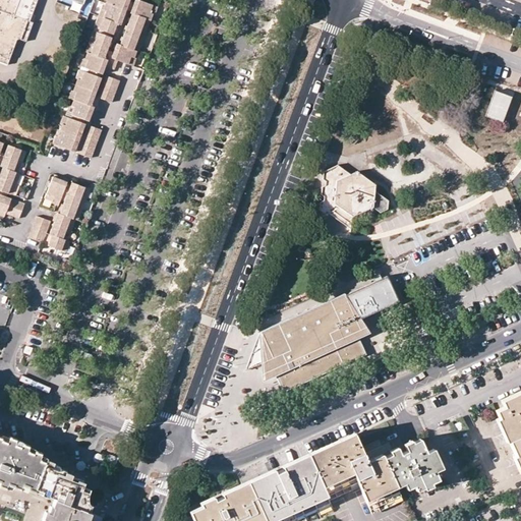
[(0,0),(0,53),(9,57),(16,37),(19,38),(26,20),(29,20),(36,0),(0,0)]
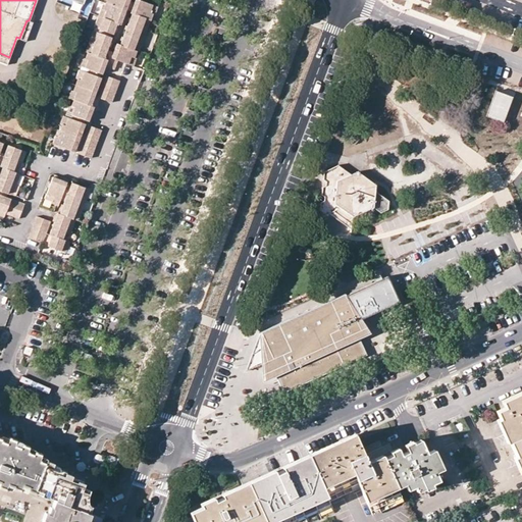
[(128,0),(106,0),(102,9),(105,10),(103,17),(116,22),(120,24),(128,0)]
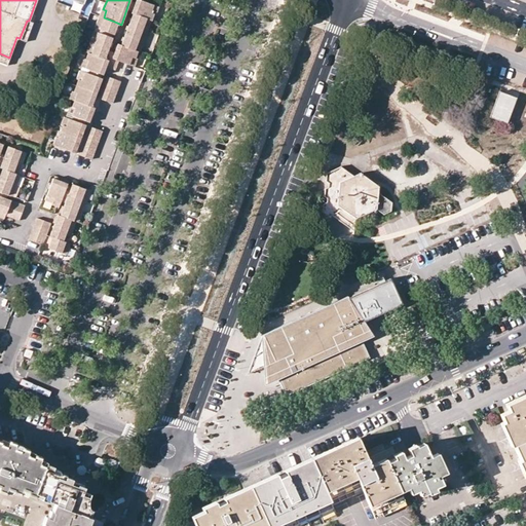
[(153,4),(142,0),(135,0),(130,12),(133,12),(120,44),(117,43),(111,58),(128,64),(132,57),(135,58),(137,50),(134,49),(138,38),(142,28),(146,16),(151,17),(153,13),(150,12),(153,4)]
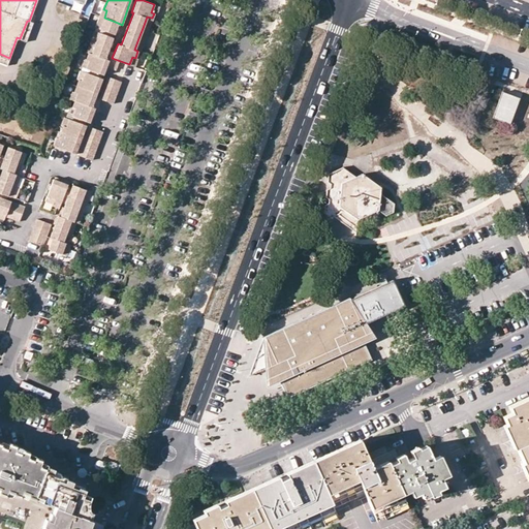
[(104,18),(99,17),(95,27),(100,29),(104,18)]
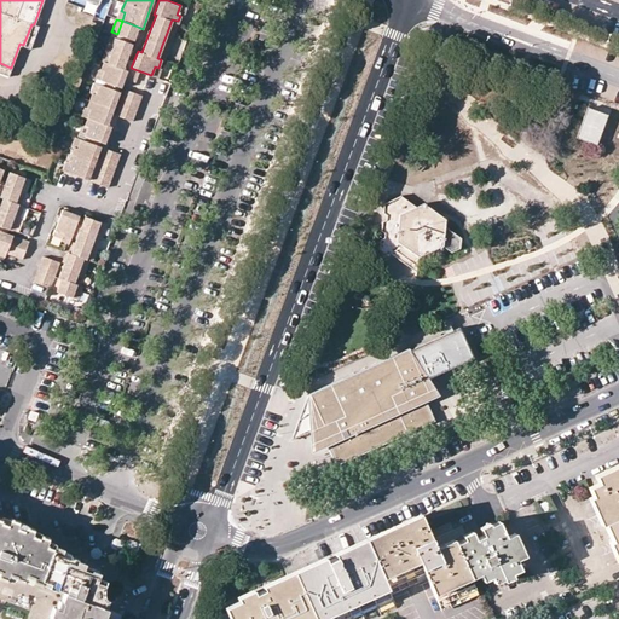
[(178,21),(172,19),(167,33),(173,34),(178,21)]
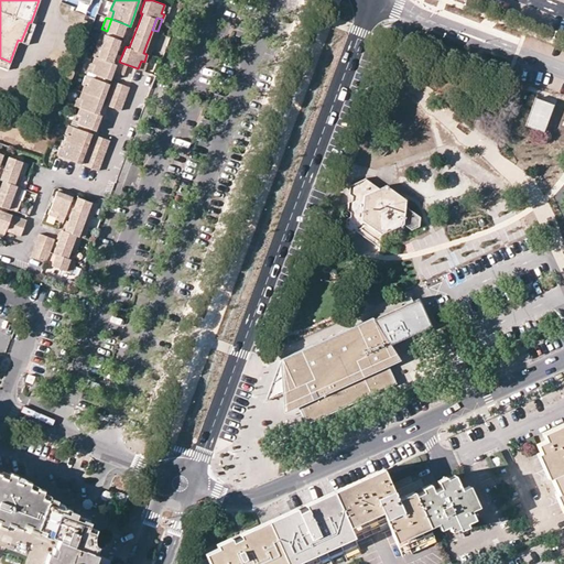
[(126,24),(111,19),(107,31),(108,31),(120,35),(121,36),(126,24)]
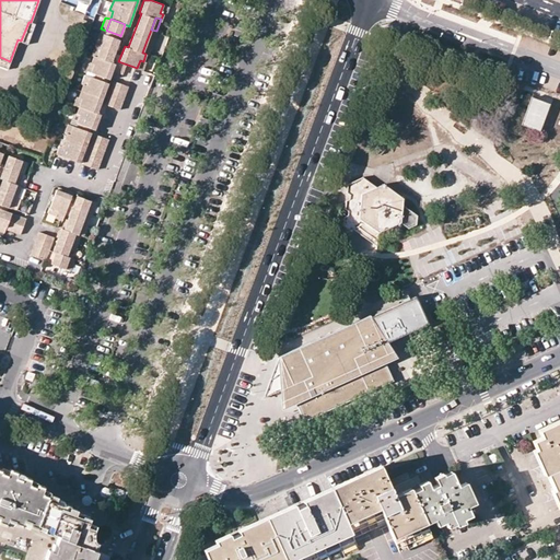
[(28,22),(21,41),(27,43),(34,24),(31,22),(28,22)]
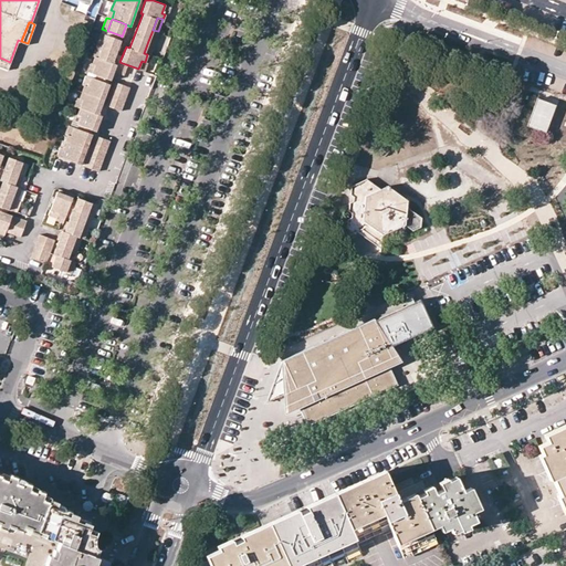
[(154,43),(158,31),(153,30),(148,41),(154,43)]
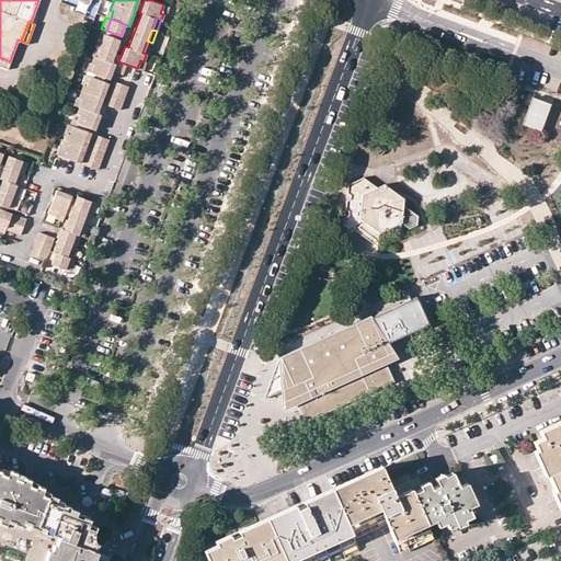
[(96,57),(105,34),(100,32),(91,55),(93,55),(96,57)]
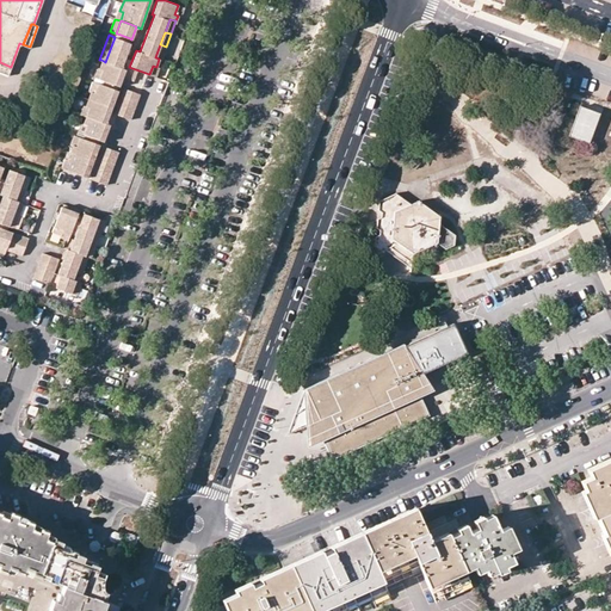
[(129,42),(116,37),(115,37),(105,62),(121,67),(130,43),(129,42)]
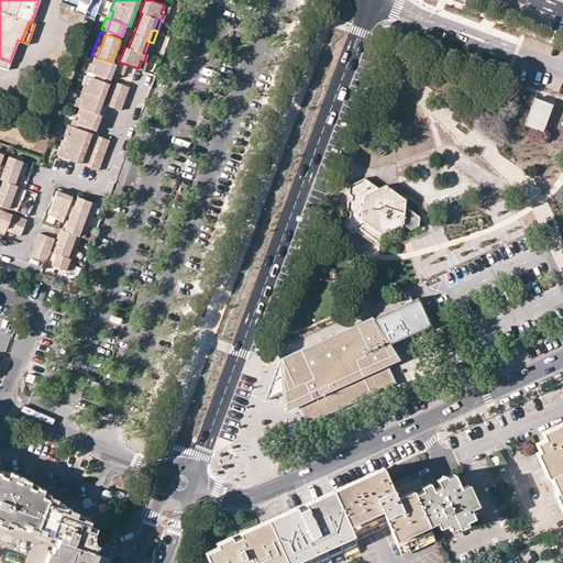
[(148,55),(153,43),(147,41),(143,53),(146,54),(148,55)]
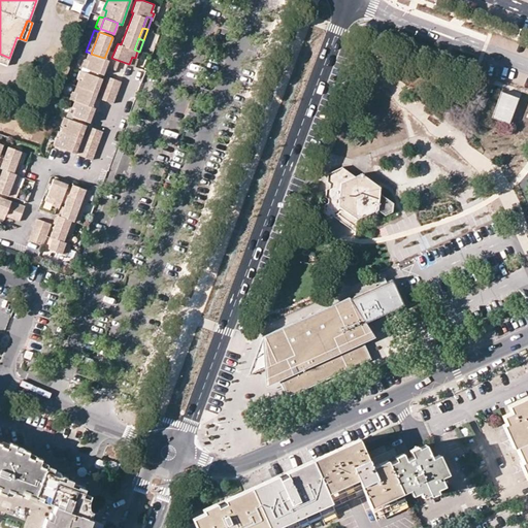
[(91,54),(88,52),(85,59),(89,61),(86,68),(90,69),(101,74),(102,74),(108,60),(104,58),(91,54)]
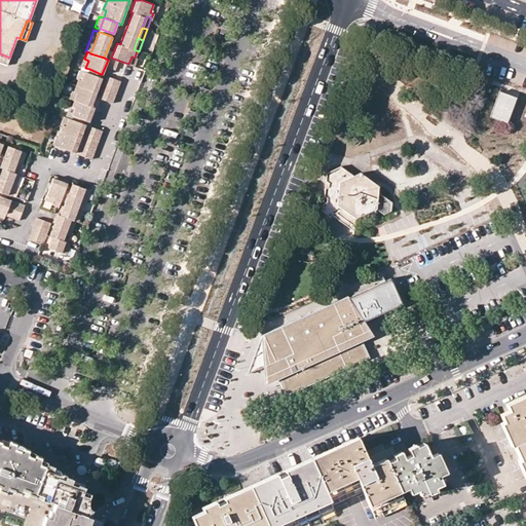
[(0,53),(0,61),(7,64),(9,58),(0,53)]
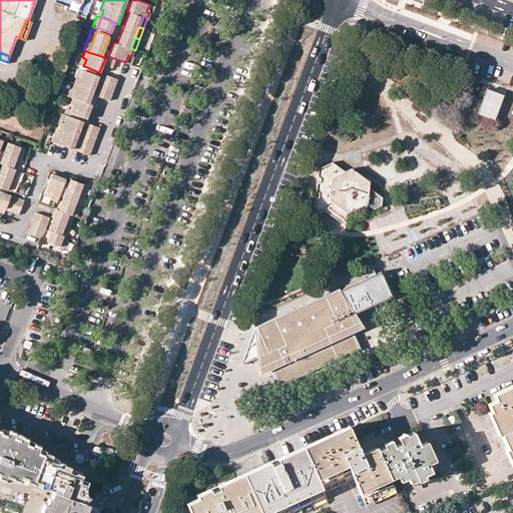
[(86,71),(82,69),(79,76),(76,75),(71,88),(75,90),(72,97),(88,103),(89,103),(99,76),(97,75),(86,71)]
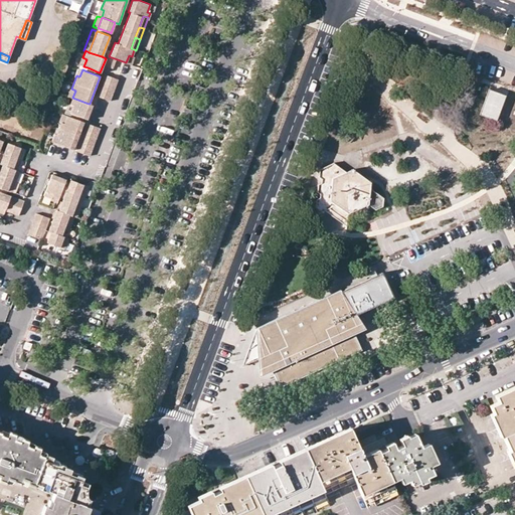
[(110,101),(118,78),(105,74),(97,96),(110,101)]
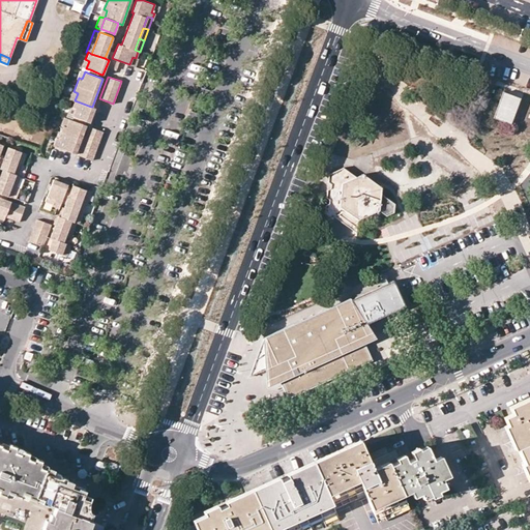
[(502,92),(493,118),(509,124),(519,98),(502,92)]
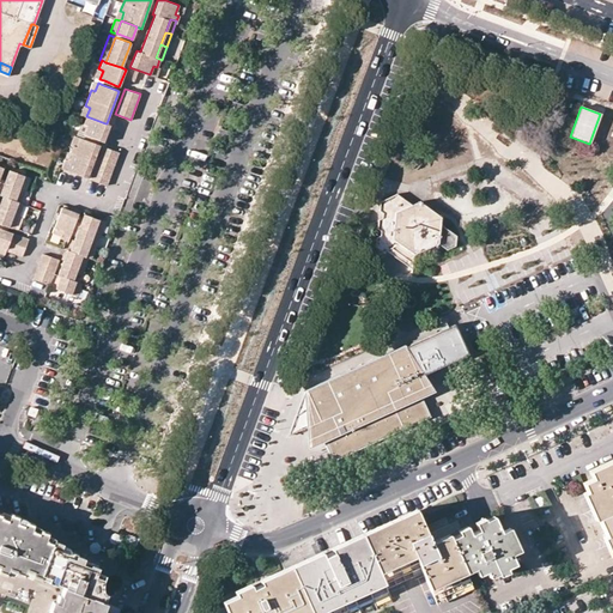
[(105,123),(86,116),(83,125),(86,126),(84,134),(86,135),(99,140),(103,141),(110,125),(107,123),(105,123)]
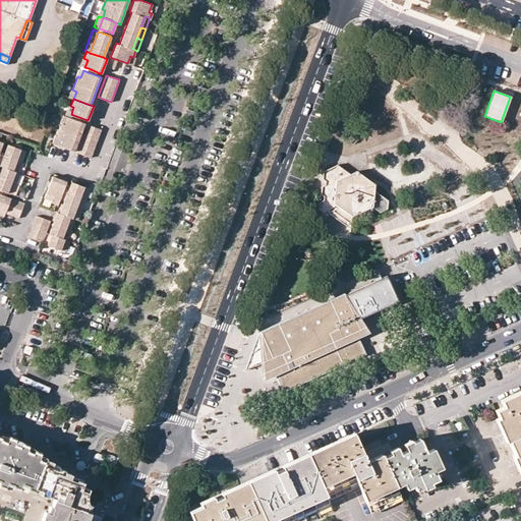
[(83,122),(72,118),(68,117),(65,124),(62,123),(60,130),(57,136),(60,137),(58,146),(73,151),(84,123),(83,122)]
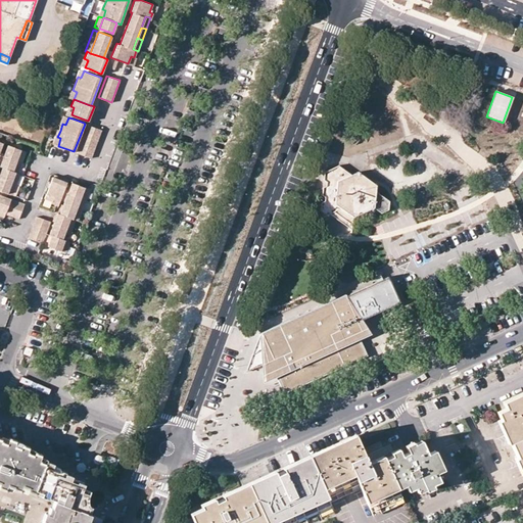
[(91,157),(101,130),(88,125),(78,153),(91,157)]
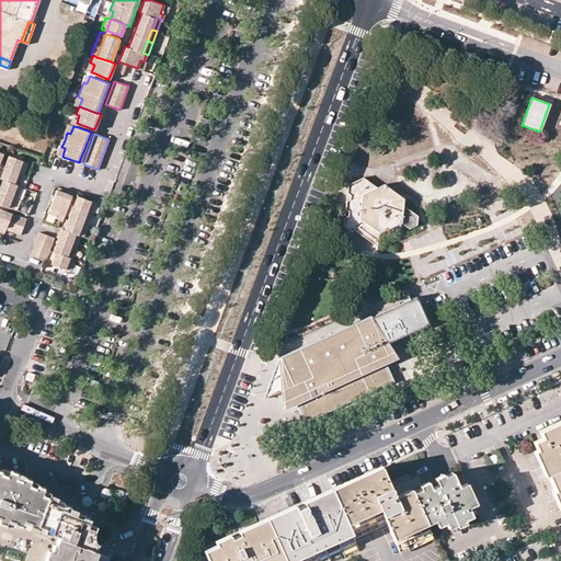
[(18,172),(21,161),(7,156),(0,173),(0,178),(1,179),(0,182),(0,204),(8,207),(12,196),(15,184),(13,183),(18,172)]
